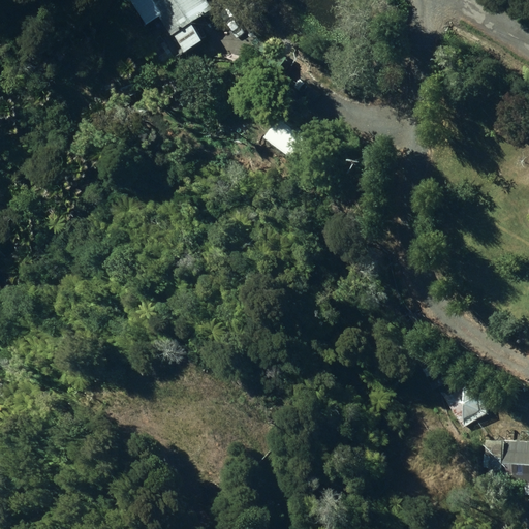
[(172,33),(182,50),(197,39),(186,23),(209,7),(204,0),(128,0),(144,24),(156,16),(167,34),(172,33)]
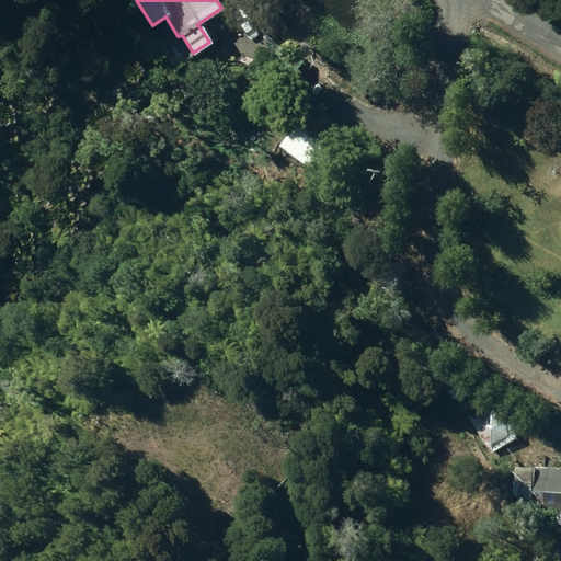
[(129,103),(142,98),(138,87),(125,92),(129,103)]
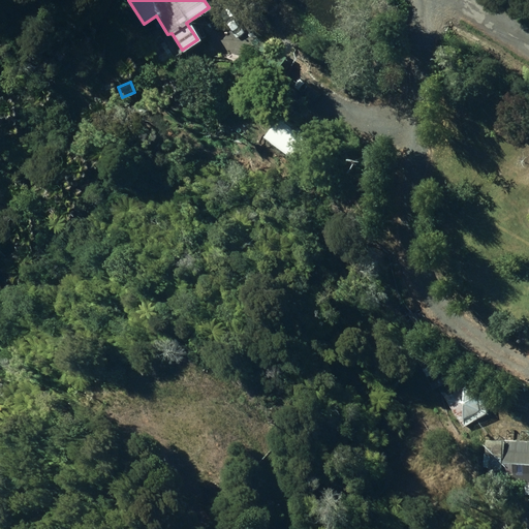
[(316,147),(277,117),(262,136),(301,165),(316,147)]
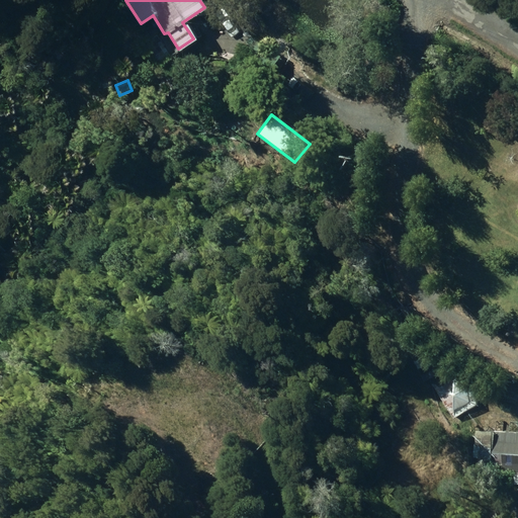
[(430,383),(452,418),(475,404),(453,370),(430,383)]
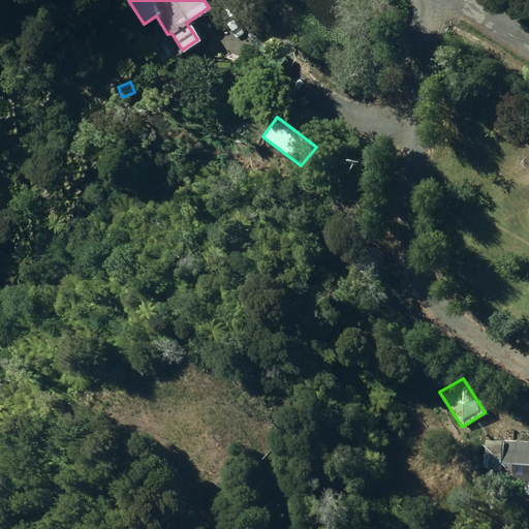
[(487,479),(528,479),(528,438),(504,438),(503,455),(487,455),(487,479)]
